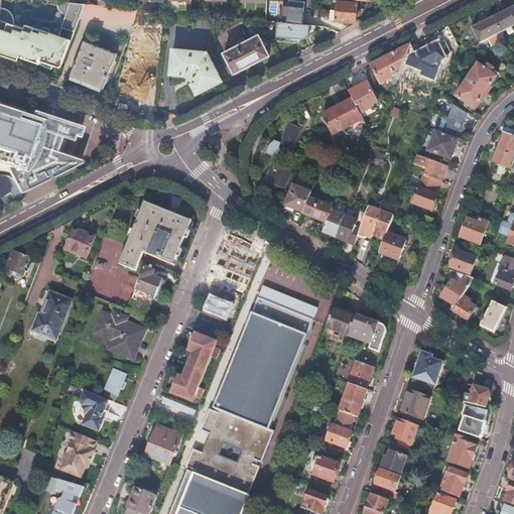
[(0,0),(0,50),(2,51),(21,58),(21,56),(25,57),(38,62),(40,58),(52,62),(59,66),(70,38),(65,36),(58,33),(49,30),(48,26),(42,24),(39,26),(25,20),(23,24),(19,22),(11,19),(11,16),(10,14),(9,11),(7,9),(5,7),(3,6),(0,5),(0,0)]
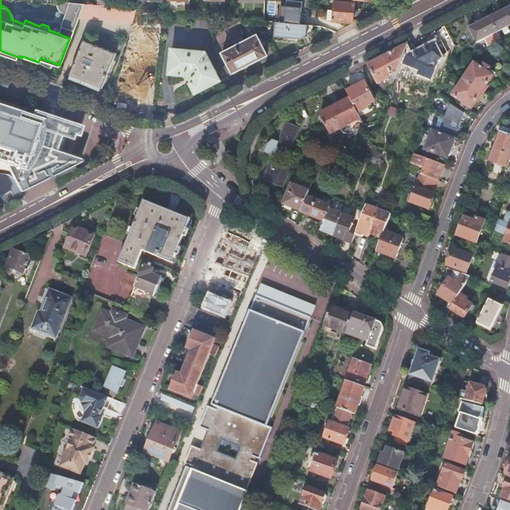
[(83,2),(65,0),(56,0),(56,1),(56,4),(57,6),(58,8),(60,10),(62,11),(64,13),(65,13),(61,25),(72,30),(78,16),(83,2)]
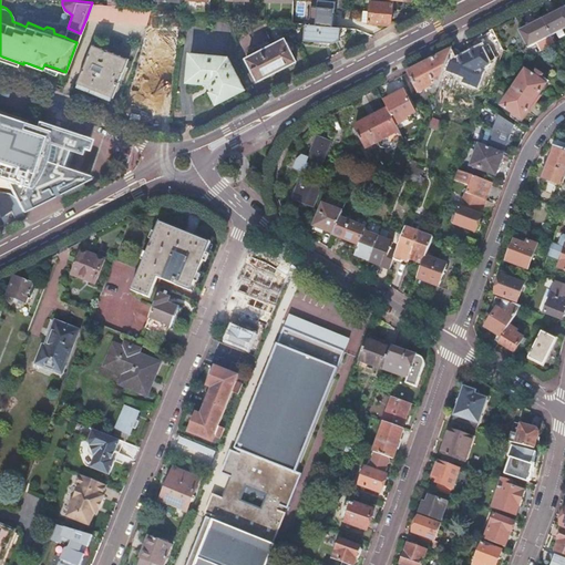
[(370,0),(369,11),(368,22),(390,23),(392,1),(392,0),(370,0)]
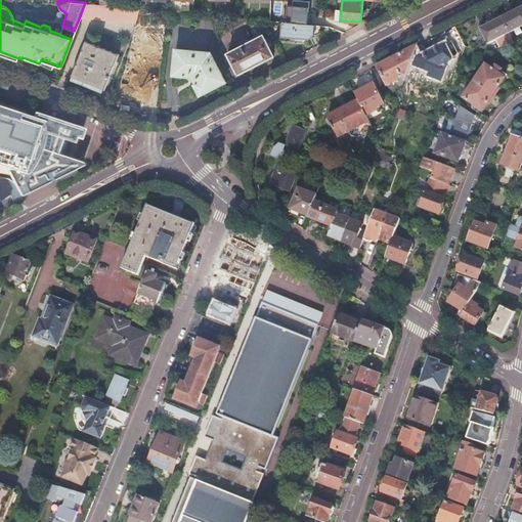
[(98,3),(85,2),(80,16),(135,22),(139,7),(109,4),(98,3)]
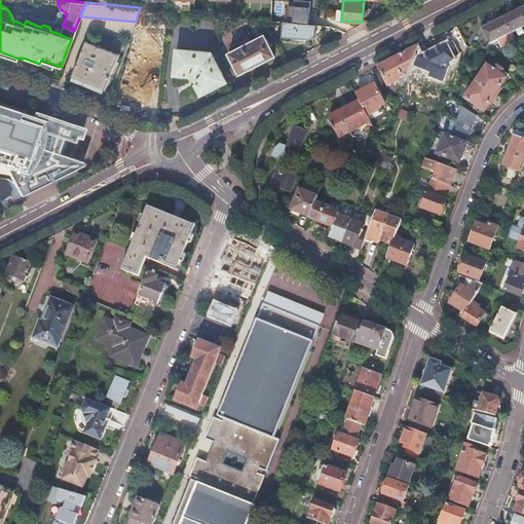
[(284,5),(283,21),(314,24),(316,7),(284,5)]
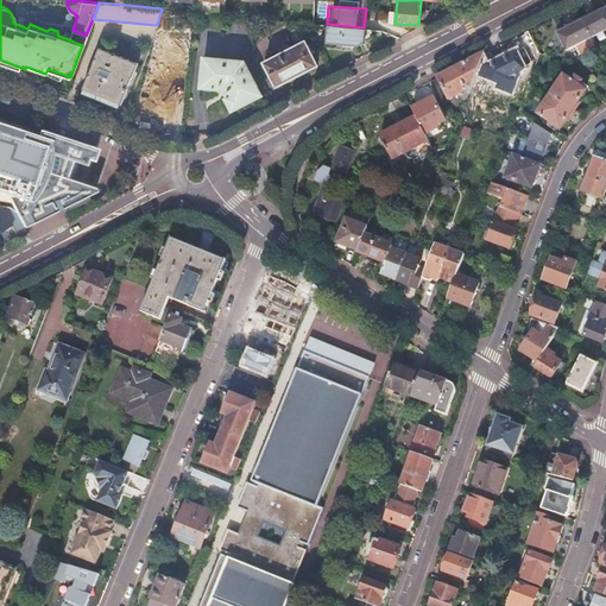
[(593,8),(578,16),(589,36),(605,26),(605,10),(604,6),(594,11),(593,8)]
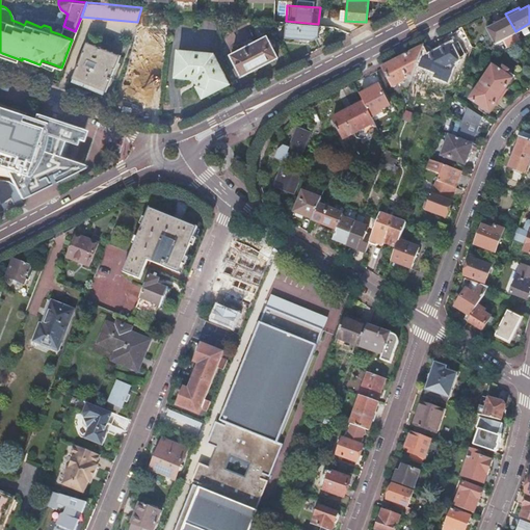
[(501,40),(505,47),(518,41),(520,40),(515,31),(505,14),(493,21),(494,24),(485,28),(493,44),(501,40)]
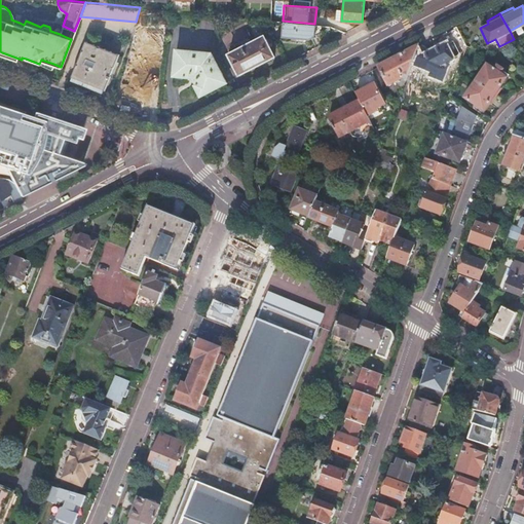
[(321,32),(321,25),(314,24),(283,21),(281,35),(307,38),(321,32)]
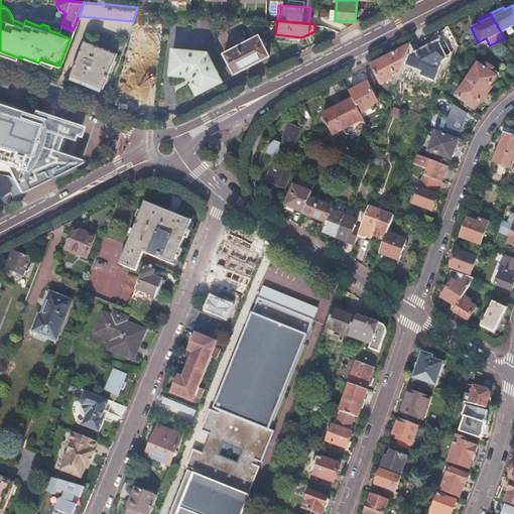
[(231,47),(223,51),(233,72),(267,53),(257,34),(246,40),(243,35),(229,43),(231,47)]
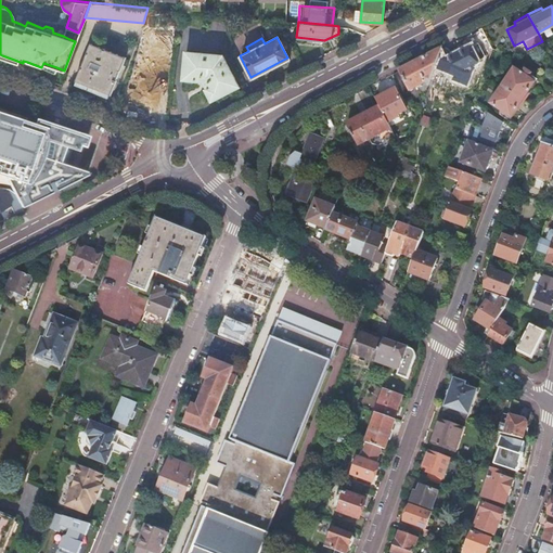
[(80,64),(74,79),(110,94),(115,79),(115,78),(118,68),(119,69),(125,56),(90,42),(84,56),(85,56),(81,64),(80,64)]
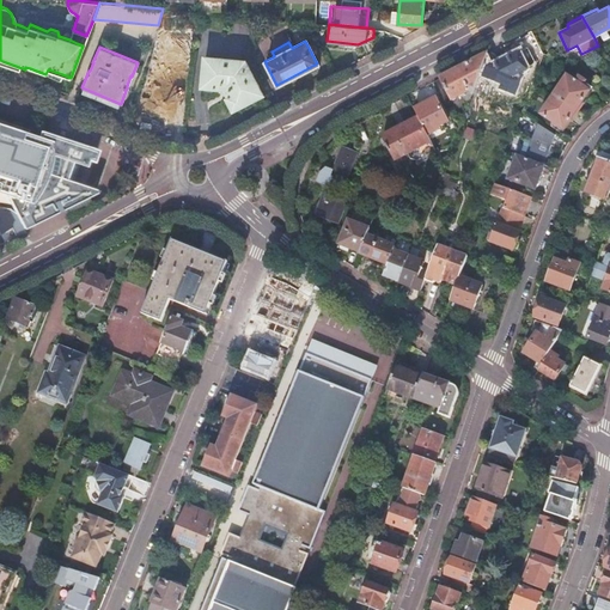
[(495,47),(486,53),(480,68),(488,71),(492,62),(501,65),(500,68),(506,69),(507,66),(517,69),(519,61),(522,55),(525,56),(538,59),(541,53),(511,47),(510,53),(495,49),(495,47)]
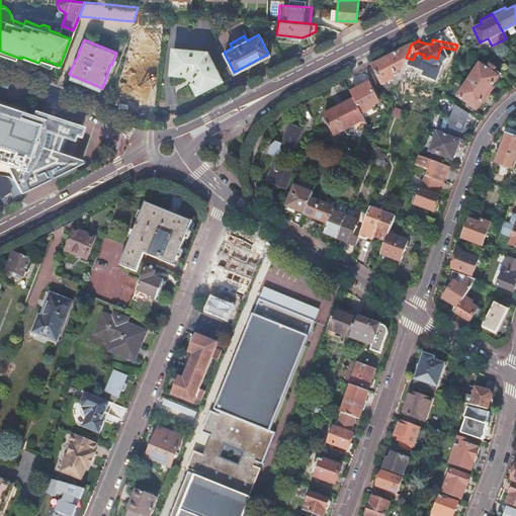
[(371,65),(370,65),(380,83),(395,76),(398,77),(406,58),(411,45),(400,50),(371,65)]
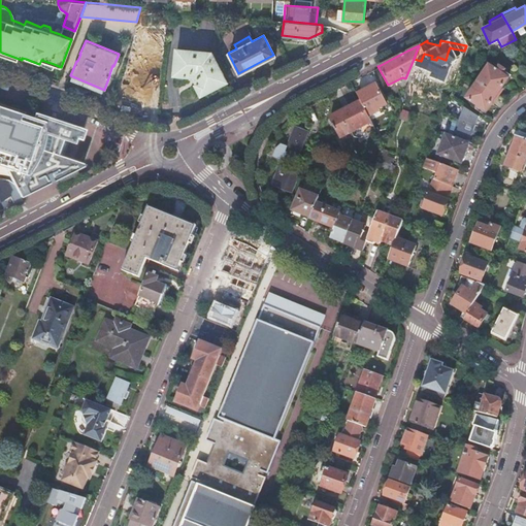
[(174,47),(172,74),(189,75),(189,77),(193,80),(194,80),(196,84),(195,85),(200,95),(226,81),(209,52),(174,47)]
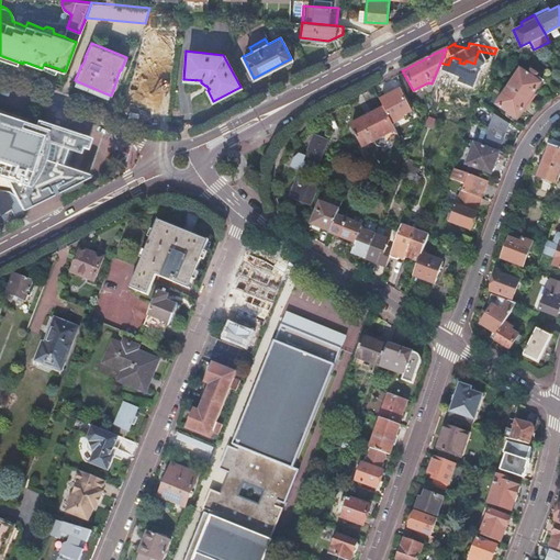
[(145,69),(135,69),(134,110),(167,111),(168,66),(146,65),(145,69)]
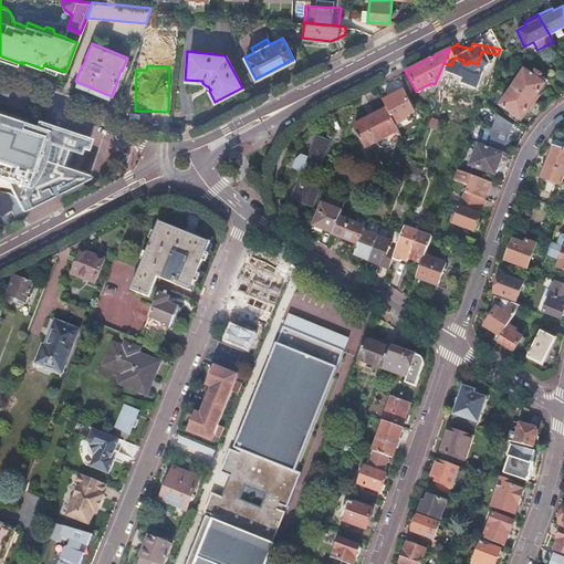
[(522,69),(510,87),(515,91),(531,101),(543,83),(536,79),(539,74),(533,70),(530,74),(522,69)]
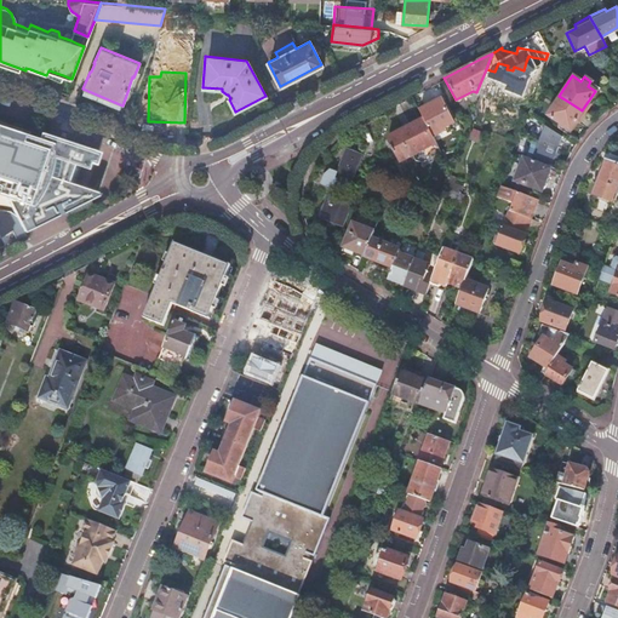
[(565,99),(559,96),(545,114),(558,122),(568,130),(582,110),(565,99)]
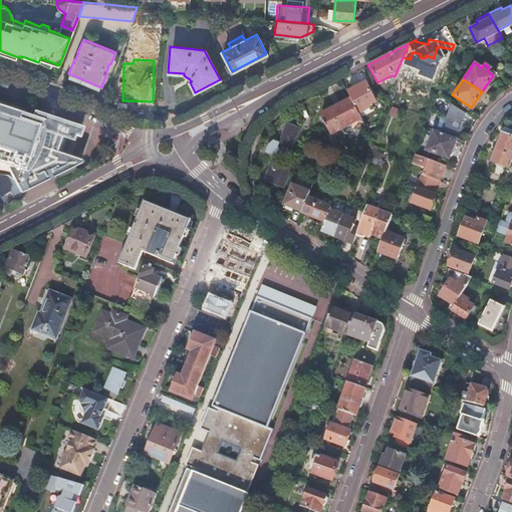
[(363,81),(345,90),(349,97),(357,112),(374,103),(363,81)]
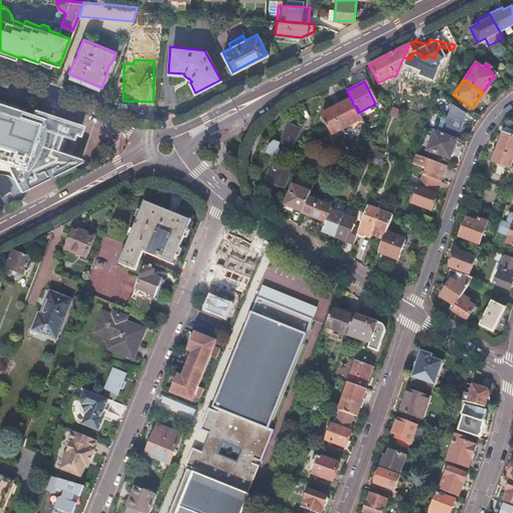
[(351,128),(362,122),(358,113),(350,98),(347,99),(347,100),(338,104),(339,107),(330,112),(329,110),(320,114),(330,134),(349,124),(351,128)]
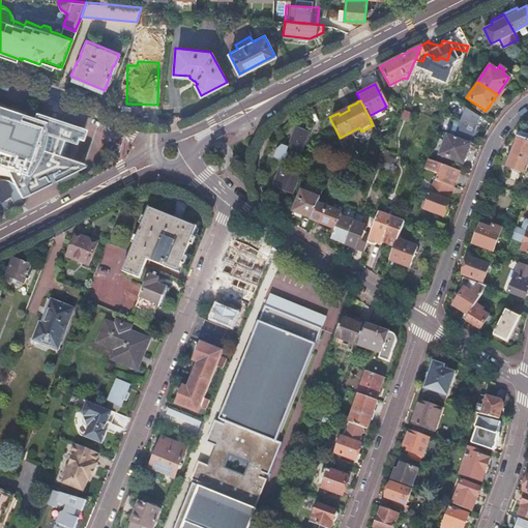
[(11,180),(19,181),(41,119),(8,108),(0,105),(0,165),(4,167),(11,180)]
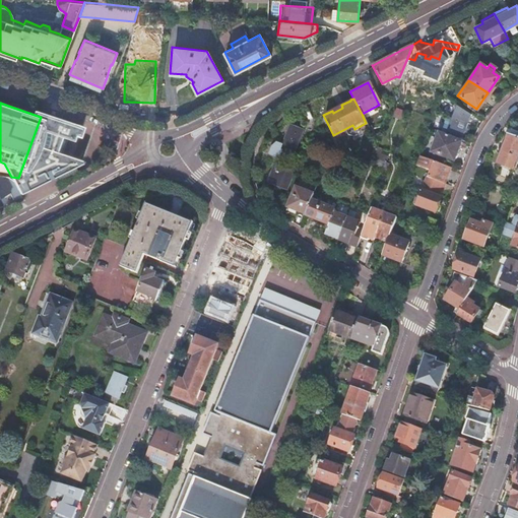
[(453,110),(445,133),(460,139),(469,114),(455,104),(453,110)]
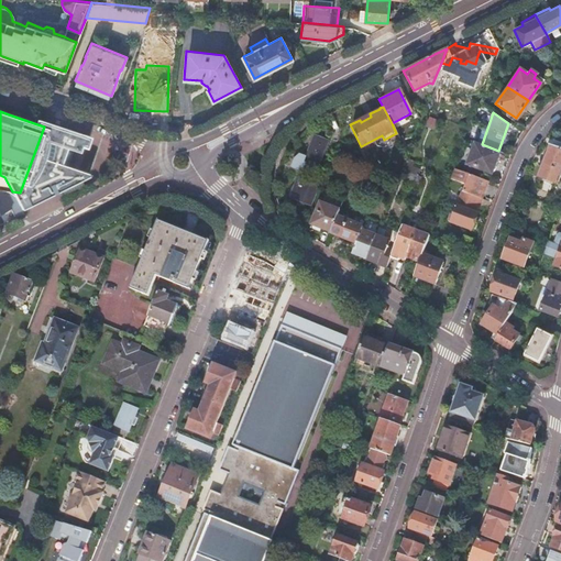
[(20,193),(17,200),(20,208),(48,194),(72,129),(50,122),(47,128),(44,127),(20,193)]
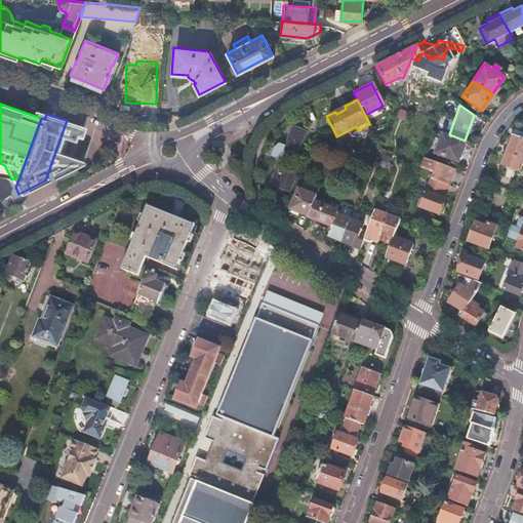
[(67,120),(45,180),(82,162),(80,161),(81,161),(61,154),(67,138),(72,141),(74,134),(78,136),(82,125),(67,120)]
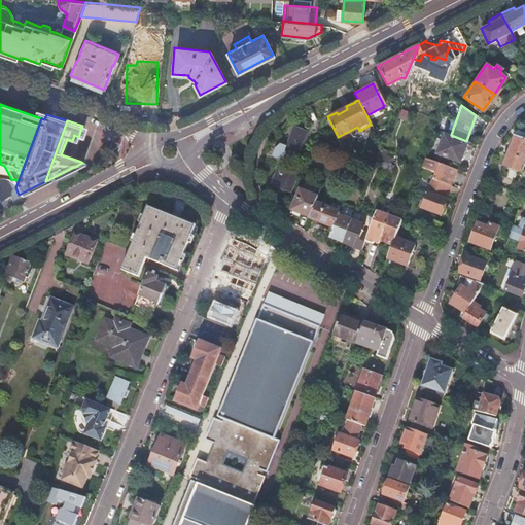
[(270,183),(290,191),(304,158),(296,154),(306,131),(292,126),(284,146),(279,144),(274,148),(271,155),(279,159),(270,183)]
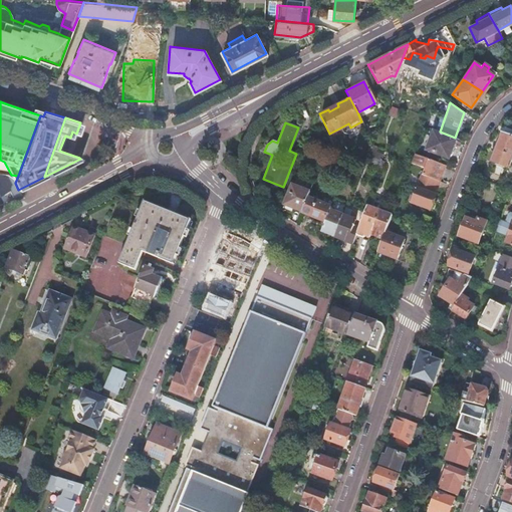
[(432,131),(426,150),(447,158),(448,157),(450,156),(451,154),(452,152),(452,150),(451,149),(454,140),(432,131)]
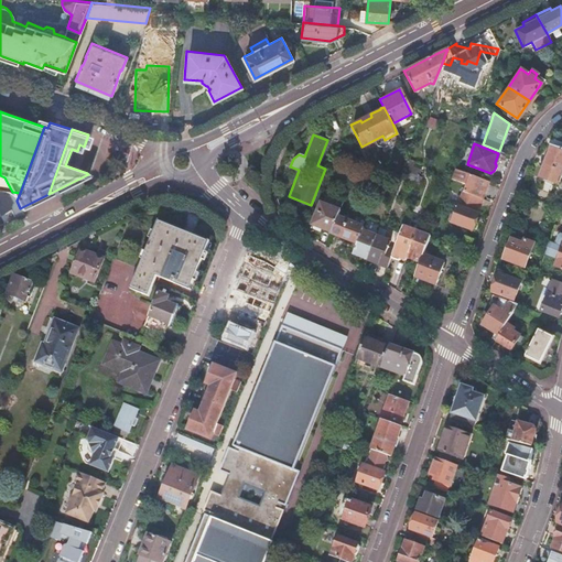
[(561,149),(550,144),(542,164),(560,172),(561,166),(561,149)]
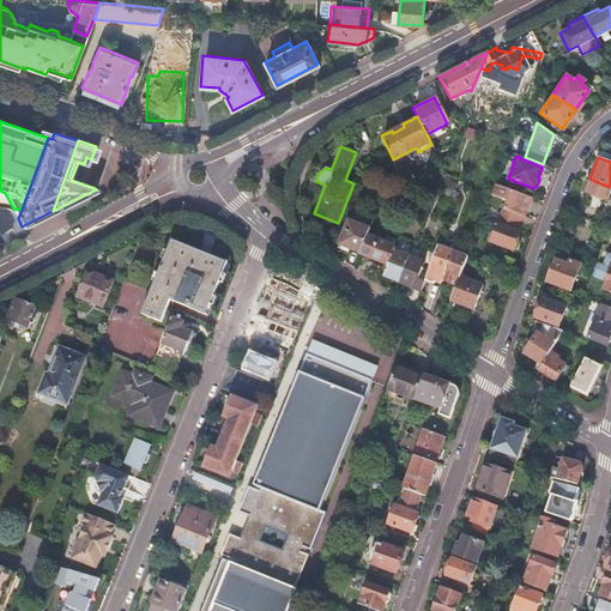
[(609,187),(590,179),(585,191),(604,199),(609,187)]
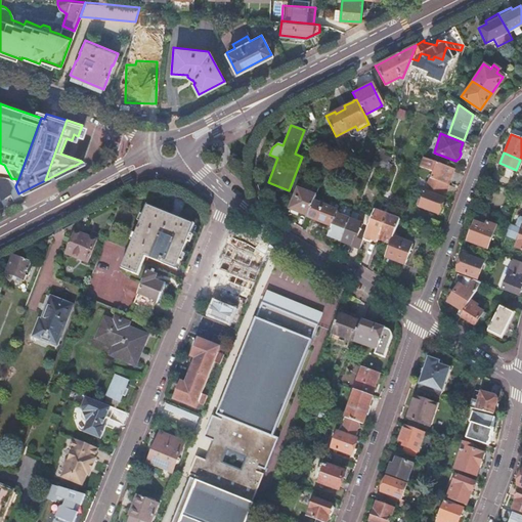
[(453,168),(422,156),(418,166),(431,171),(424,190),(442,197),(453,168)]
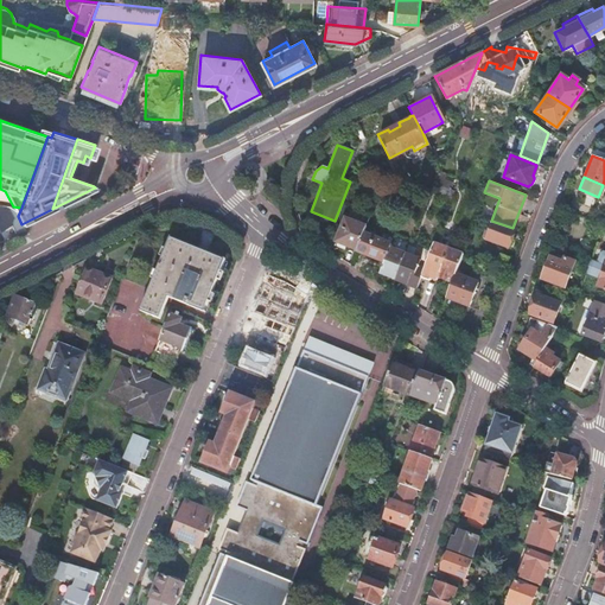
[(362,233),(364,225),(343,217),(335,241),(356,249),(362,233)]
